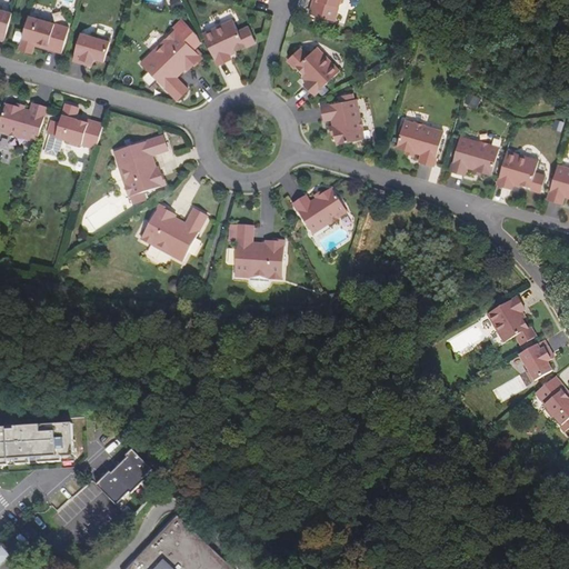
[(313,0),(310,13),(335,21),(340,3),(342,2),(342,0),(313,0)]
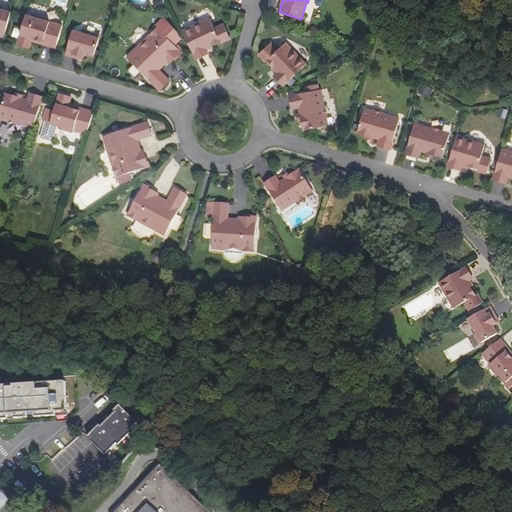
[(0,35),(4,37),(11,12),(0,8),(0,35)]
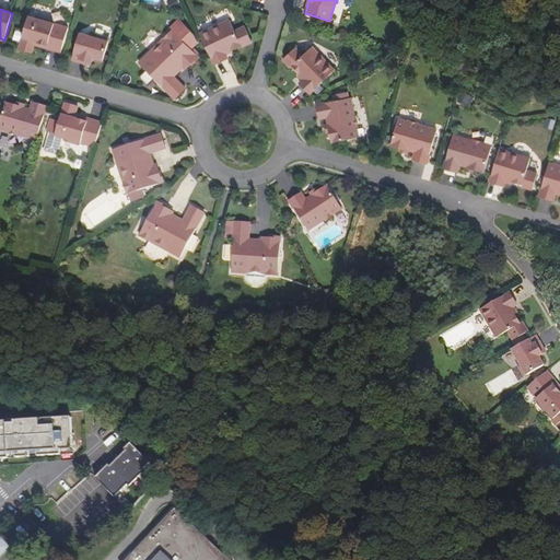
[(39,42),(38,44),(47,46),(46,47),(61,51),(69,27),(51,22),(49,20),(42,18),(39,19),(28,15),(20,48),(32,53),(35,43),(35,41),(39,42)]
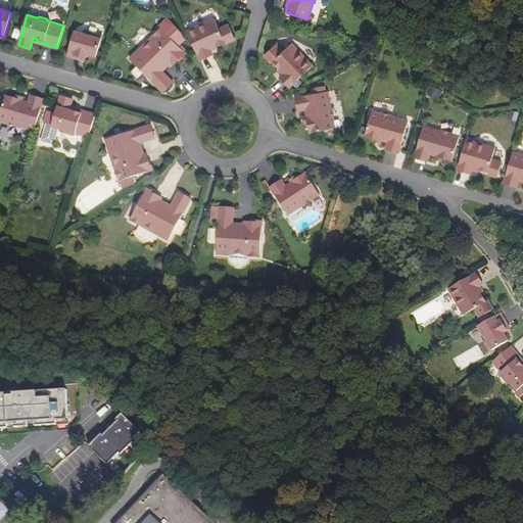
[(220,29),(215,18),(187,32),(200,60),(212,54),(211,51),(210,49),(217,46),(217,45),(225,41),(234,37),(229,25),(220,29)]
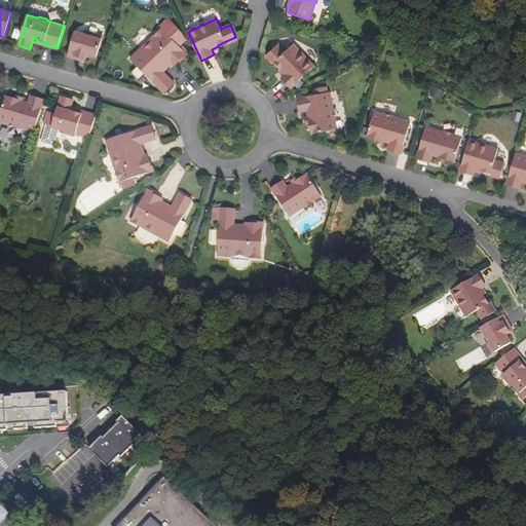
[(171,21),(154,36),(155,38),(143,50),(142,48),(130,59),(164,92),(175,83),(163,72),(170,66),(167,64),(170,61),(173,64),(174,65),(180,60),(181,61),(188,54),(180,46),(186,40),(181,31),(171,21)]
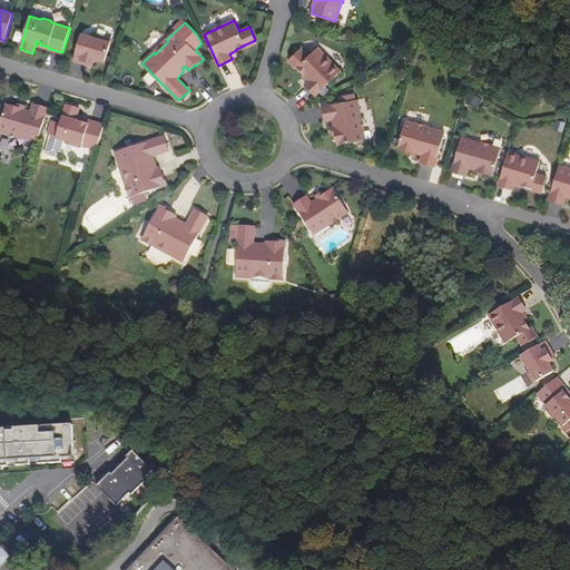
[(105,61),(111,39),(100,36),(99,39),(81,33),(74,61),(88,65),(89,61),(94,62),(95,59),(105,61)]
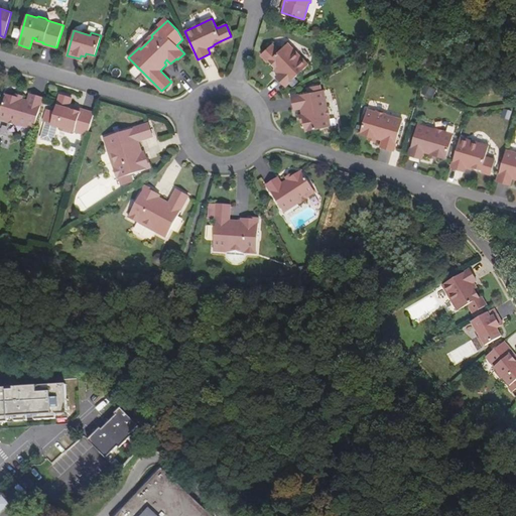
[(152,37),(151,35),(139,47),(140,49),(152,37)]
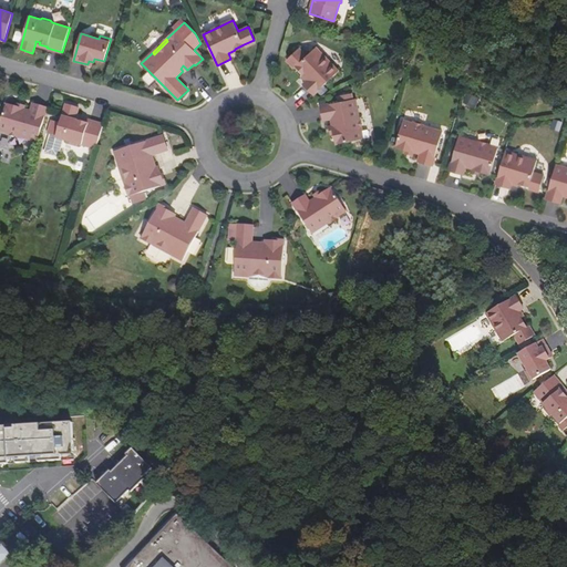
[(339,71),(316,47),(307,57),(299,48),(289,58),(297,66),(303,74),(308,80),(307,81),(303,84),(313,95),(339,71)]
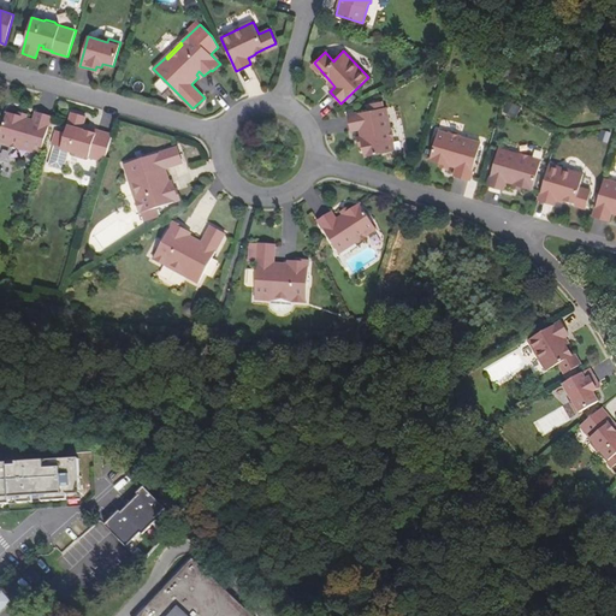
[(323,72),(314,63),(311,65),(319,75),(323,72)]
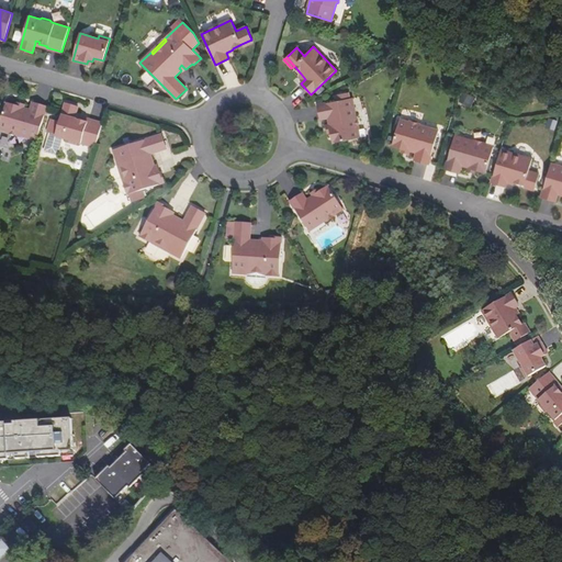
[(465,92),(460,101),(470,108),(476,98),(465,92)]
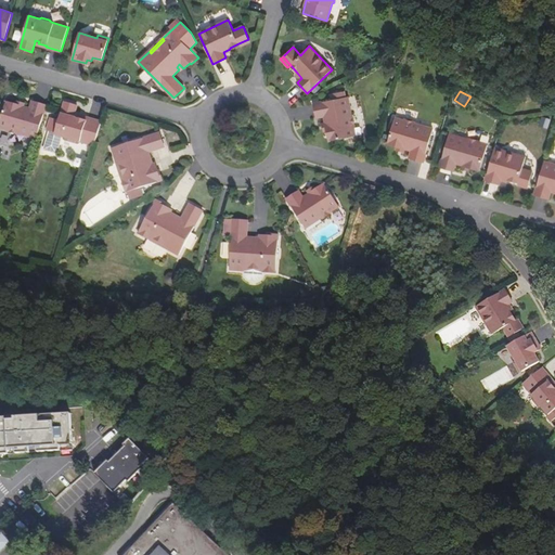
[(330,141),(356,136),(355,127),(352,115),(351,115),(348,97),(314,103),(317,118),(324,116),(330,141)]
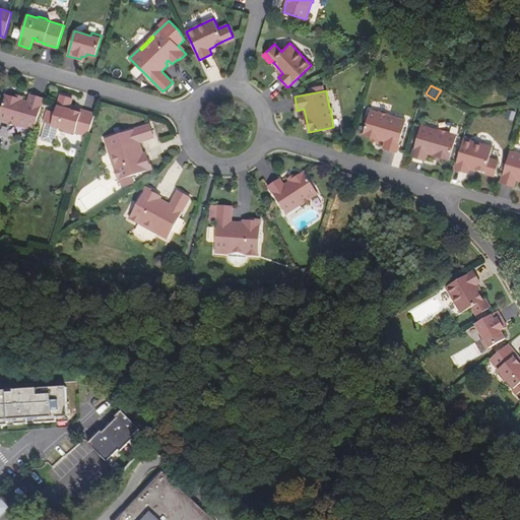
[(6,95),(0,116),(0,120),(7,122),(7,123),(17,126),(18,125),(35,130),(44,100),(30,95),(28,103),(6,95)]
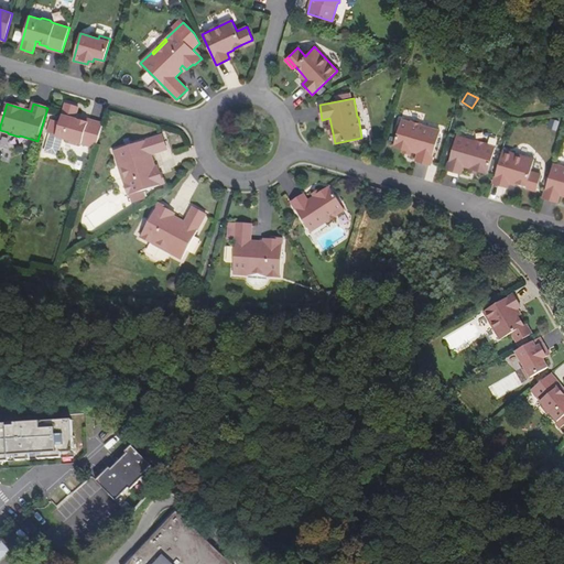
[(52,120),(47,132),(51,133),(45,152),(58,155),(63,139),(67,140),(68,142),(76,144),(78,143),(96,149),(104,123),(88,119),(88,121),(79,118),(78,120),(75,119),(76,117),(78,108),(66,104),(61,122),(52,120)]
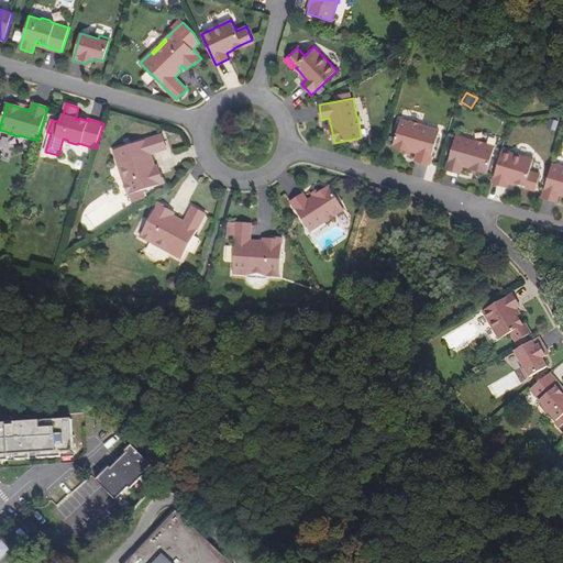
[(410,122),(401,119),(394,145),(404,148),(410,151),(418,153),(416,159),(430,164),(440,131),(421,125),(422,124),(410,121),(410,122)]
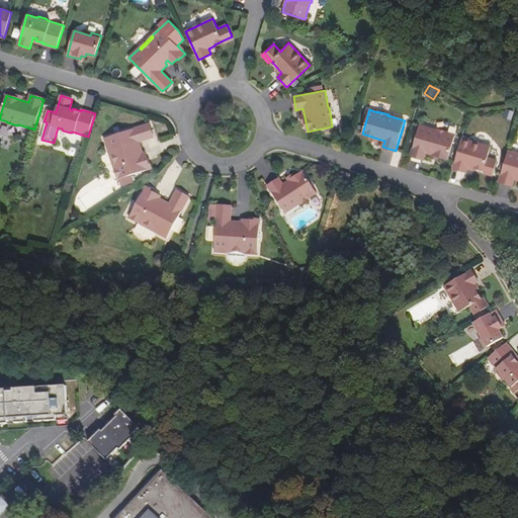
[(154,138),(150,123),(105,139),(109,152),(111,151),(116,167),(114,168),(120,186),(134,182),(132,175),(152,168),(149,159),(148,160),(146,152),(143,153),(140,154),(139,151),(142,150),(140,142),(154,138)]
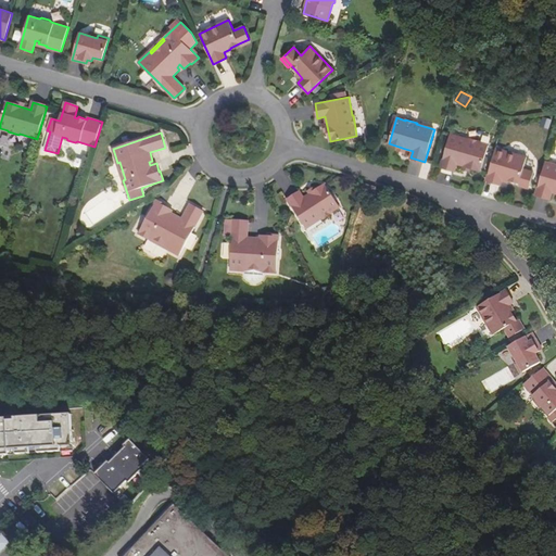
[(481,171),(489,144),(480,142),(480,141),(469,138),(468,139),(451,134),(441,167),(455,171),(457,164),(464,166),(471,167),(481,171)]
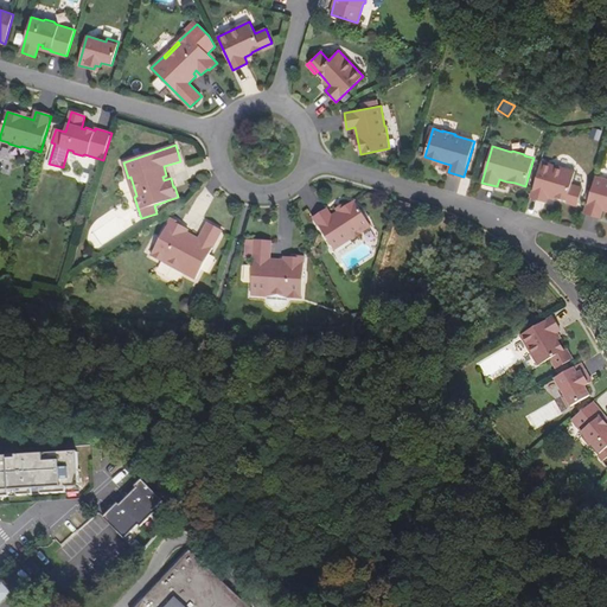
[(572,184),(575,171),(542,161),(531,197),(540,199),(547,202),(548,197),(548,196),(556,197),(556,196),(567,199),(579,203),(583,187),(572,184)]
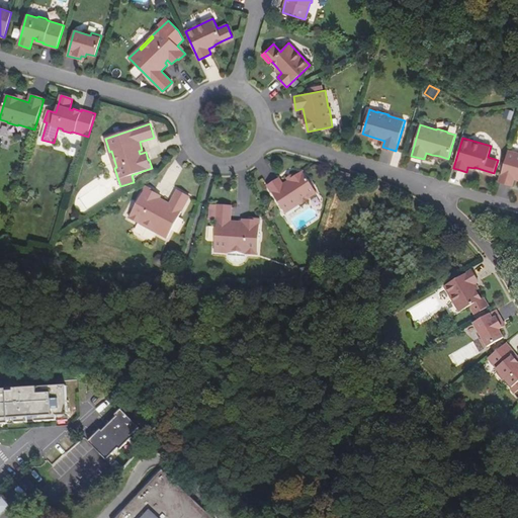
[(517,153),(508,151),(499,181),(512,185),(514,178),(517,179),(517,153)]
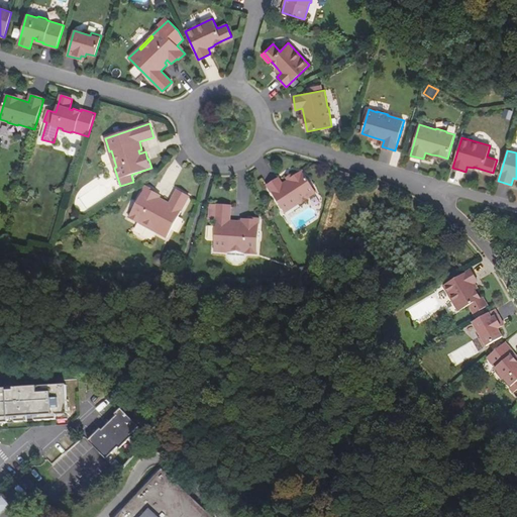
[(309,197),(316,192),(302,172),(294,177),(283,184),(279,178),(268,186),(285,212),(300,203),(300,204),(310,197),(309,197)]
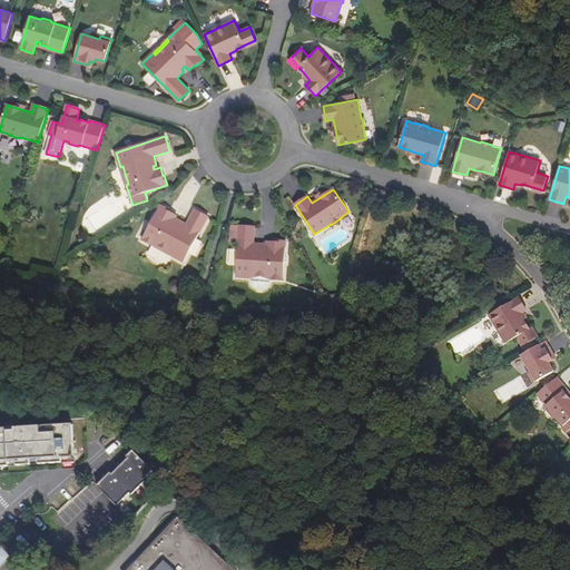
[(385,193),(374,189),(372,200),(382,204),(385,193)]
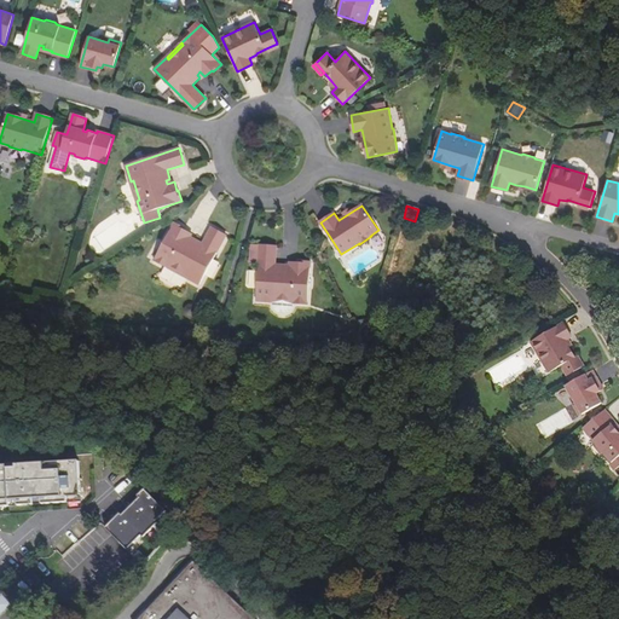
[(200,284),(227,236),(212,227),(203,243),(195,239),(194,242),(189,241),(191,237),(192,233),(184,230),(185,227),(175,223),(155,260),(167,267),(168,264),(186,273),(185,277),(200,284)]
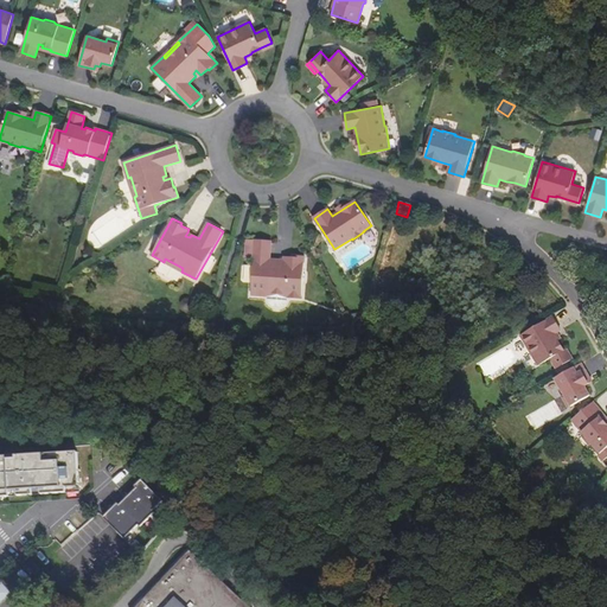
[(272,241),(247,240),(246,257),(254,257),(251,295),(268,296),(268,293),(288,294),(288,298),(302,299),(305,256),(294,256),(294,257),(285,257),(285,260),(285,264),(280,263),(280,260),(270,260),(272,241)]
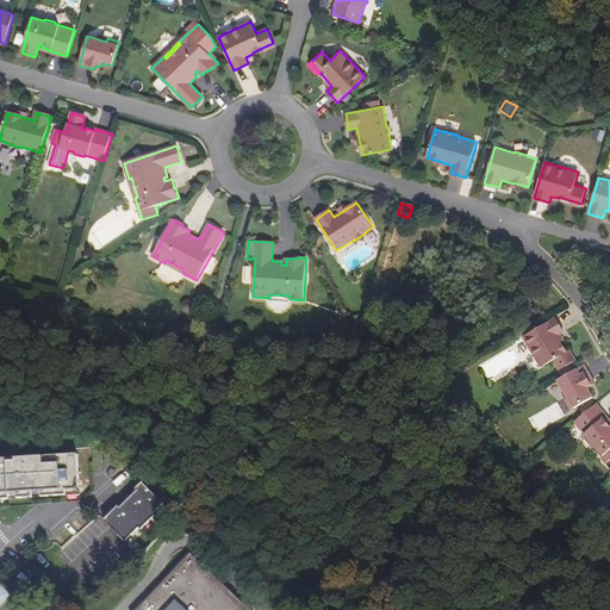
[(184,269),(166,260),(165,263),(182,273),(184,269)]
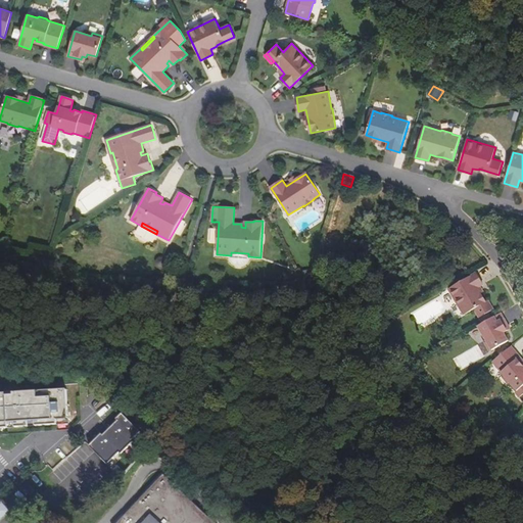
[(448,289),(465,316),(475,310),(480,318),(491,312),(486,302),(481,294),(482,293),(479,287),(480,286),(483,285),(476,273),(448,289)]
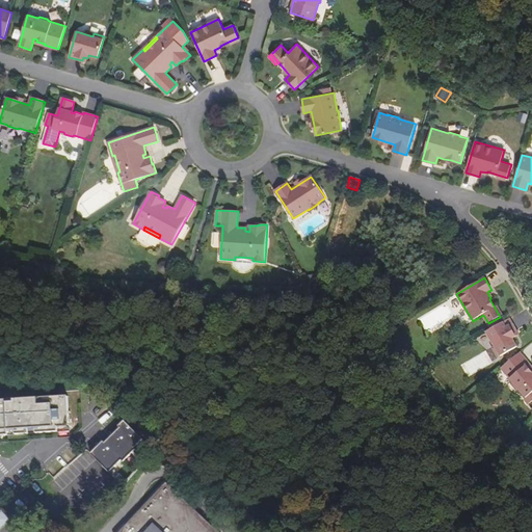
[(493,348),(499,357),(517,347),(512,339),(516,337),(514,333),(516,330),(509,318),(486,331),(496,347),(493,348)]
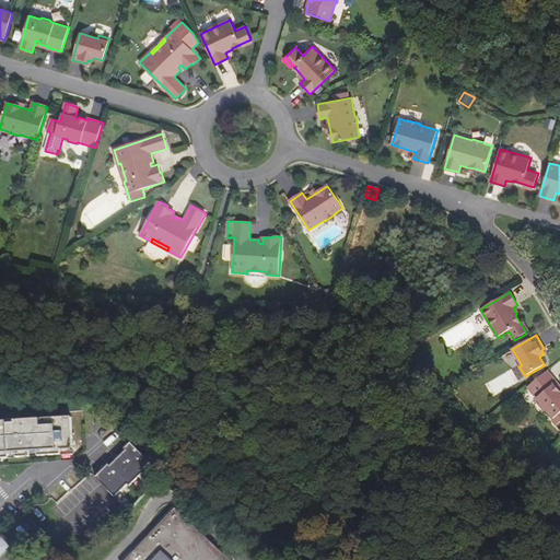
[(547,410),(553,419),(559,413),(559,388),(557,384),(558,383),(548,371),(527,387),(539,401),(539,405),(544,410),(547,410)]
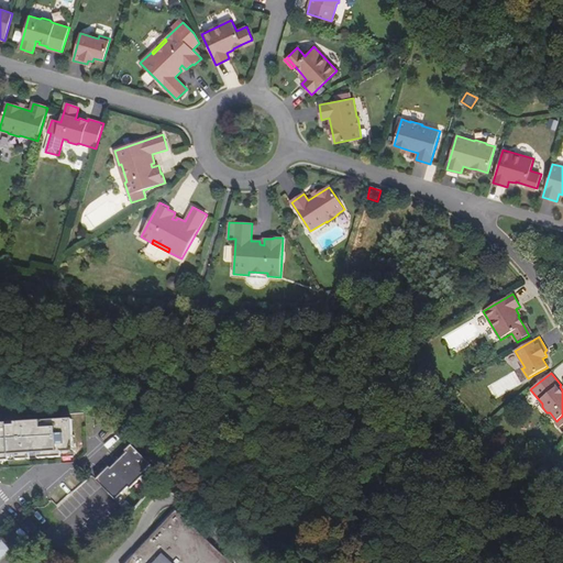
[(6,422),(0,421),(0,460),(8,460),(8,454),(15,454),(15,459),(31,457),(30,452),(37,452),(37,456),(61,454),(61,450),(73,449),(70,416),(13,421),(14,423),(6,424),(6,422)]
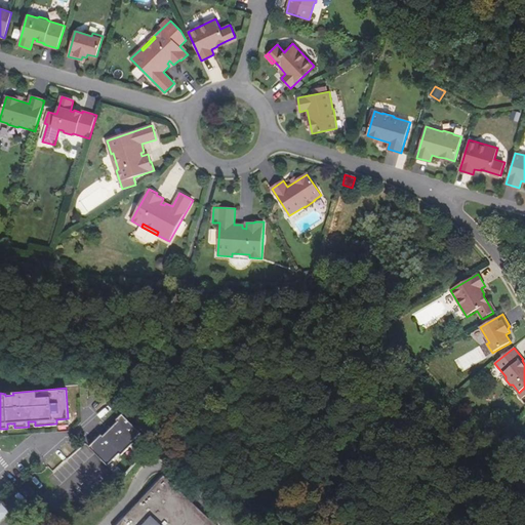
[(132,443),(140,434),(122,415),(117,421),(118,422),(115,426),(112,430),(109,433),(104,438),(102,436),(94,443),(89,449),(110,469),(121,456),(123,457),(134,444),(132,443)]
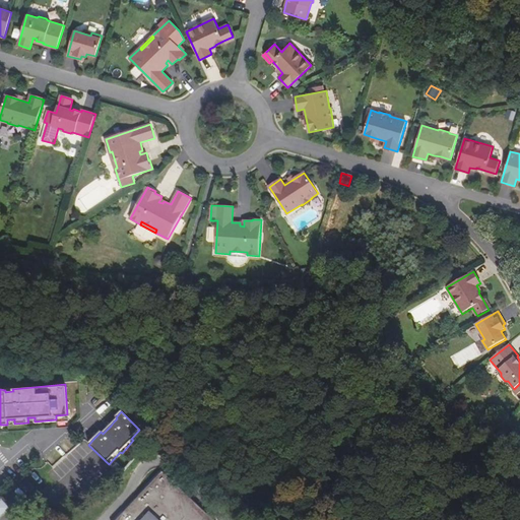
[(101,432),(100,431),(92,438),(93,439),(101,432)]
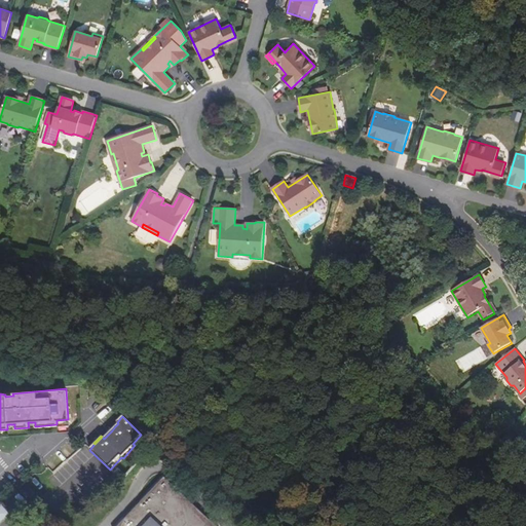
[(216,525),(164,477),(117,525),(216,525)]
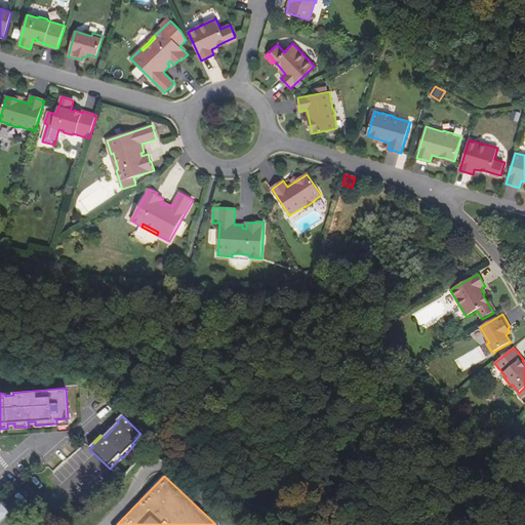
[(0,503),(0,502),(0,521),(19,503),(11,494),(0,503)]
